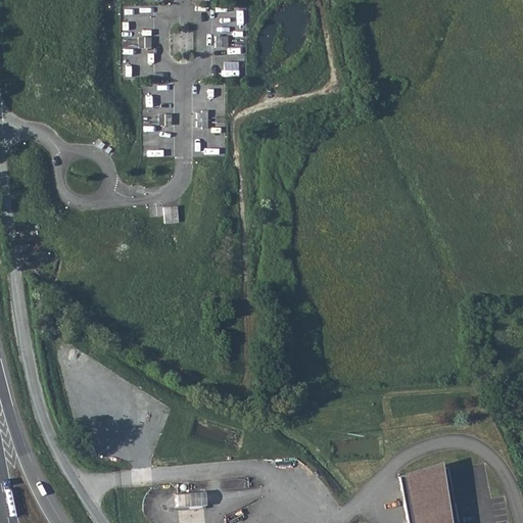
[(142,6),(127,6),(126,20),(142,20),(142,6)]
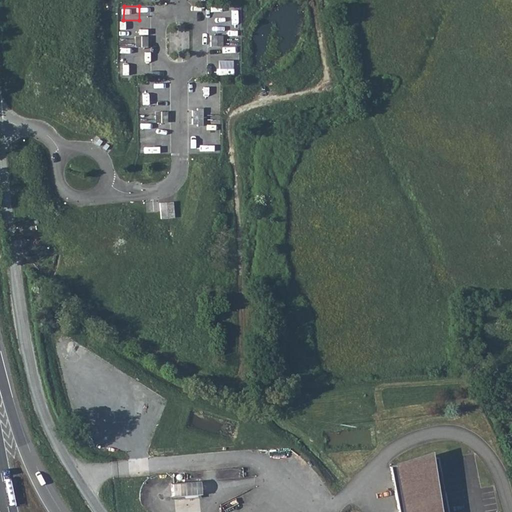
[(122,63),(135,64),(136,55),(122,55),(122,63)]
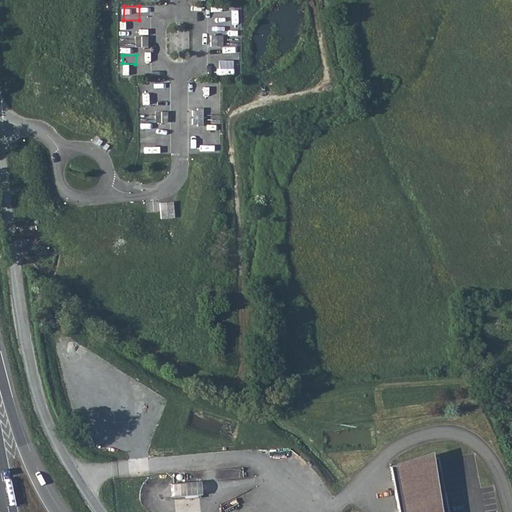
[(222,60),(222,75),(236,75),(236,61),(222,60)]
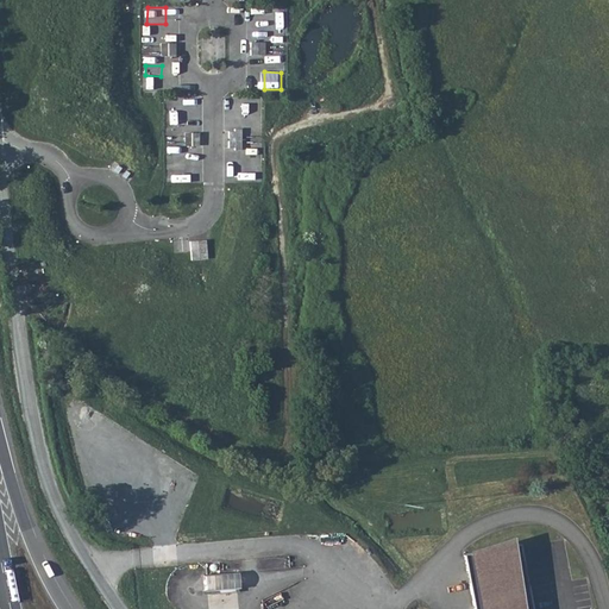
[(208,239),(192,240),(193,259),(211,258),(208,239)]
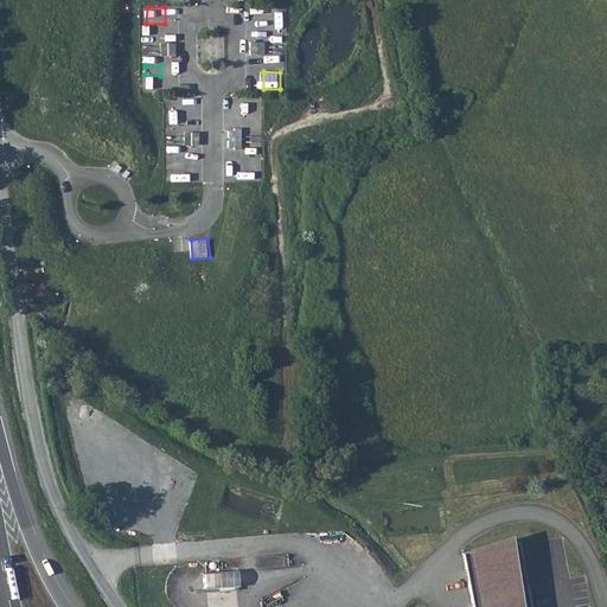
[(471,606),(530,606),(518,542),(461,553),(471,606)]
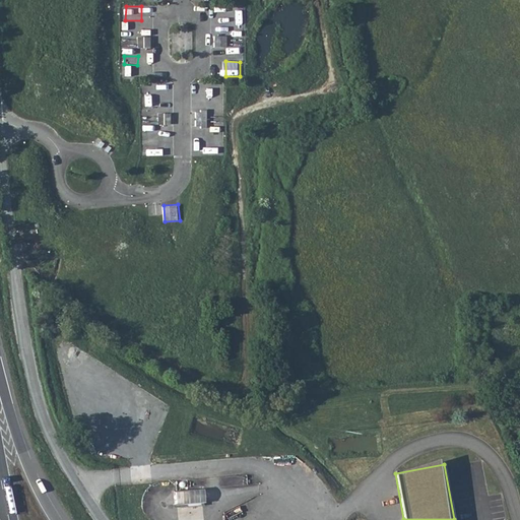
[(206,490),(176,489),(176,503),(205,504),(206,490)]
